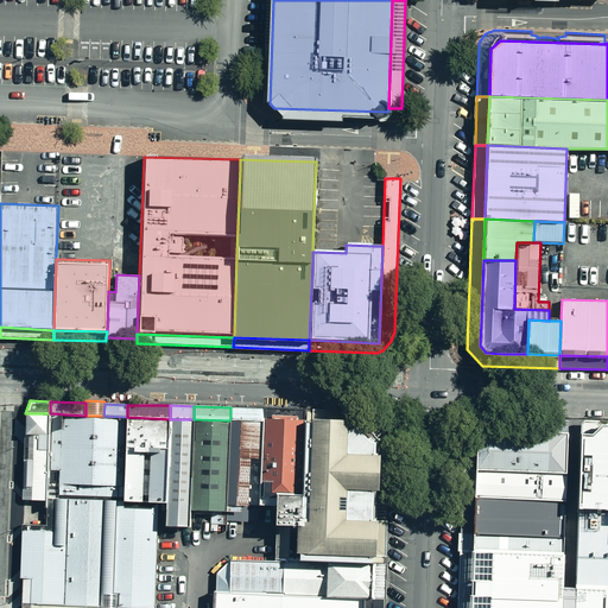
[(264,420),(264,419),(264,409),(230,407),(230,418),(264,420)]
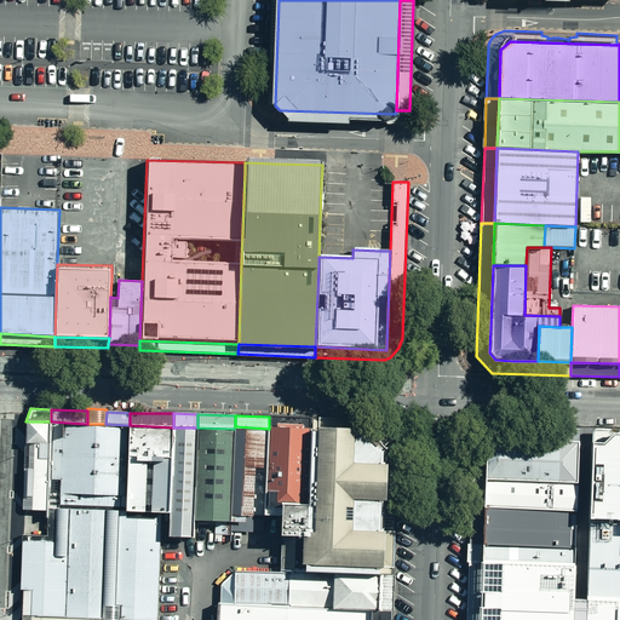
[(269,417),(269,428),(314,429),(314,419),(269,417)]
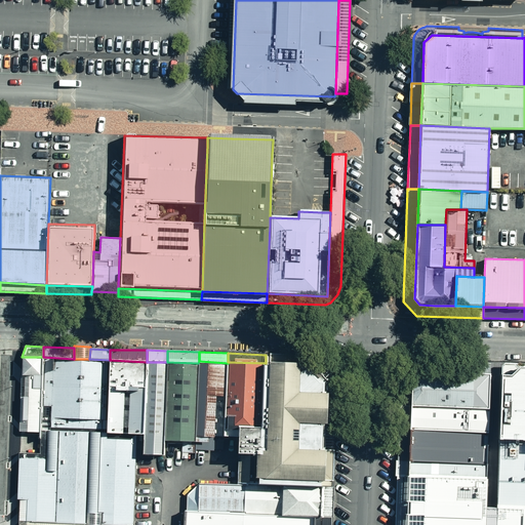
[(315,357),(266,355),(266,363),(312,365),(315,357)]
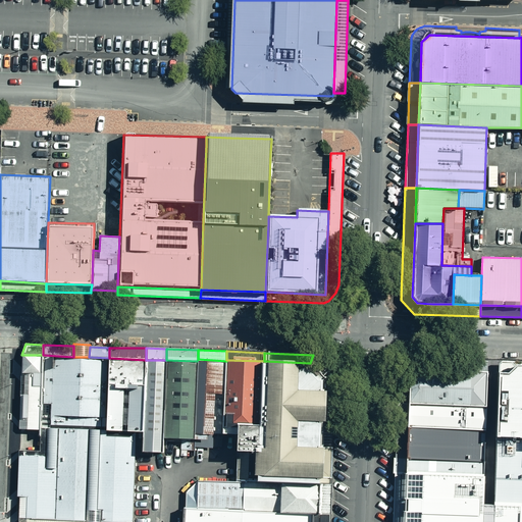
[(43,355),(21,355),(19,429),(40,430),(40,429),(43,355)]
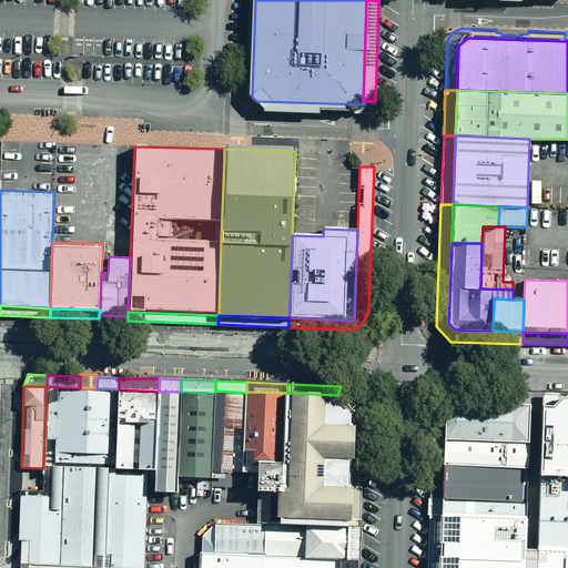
[(47,386),(43,467),(87,468),(115,469),(119,389),(97,388),(90,388),(80,388),(47,386)]
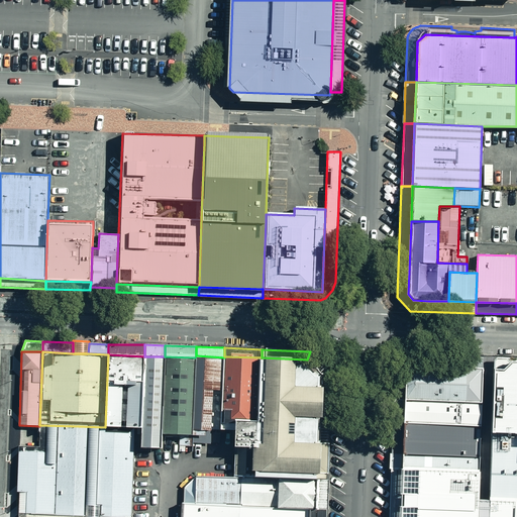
[(307,359),(323,374),(330,371),(310,351),(307,359)]
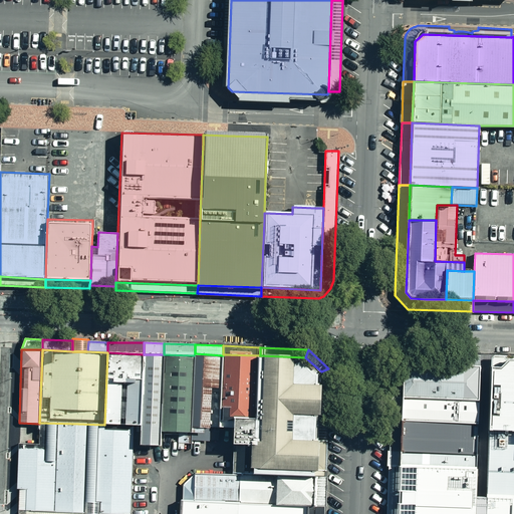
[(141,426),(144,354),(107,352),(104,425),(134,426),(141,426)]
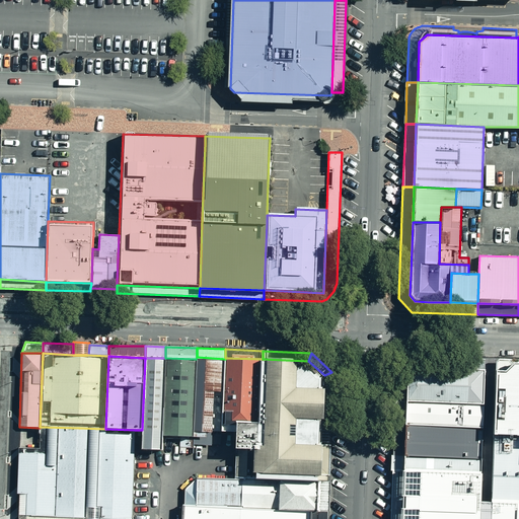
[(225,359),(197,357),(196,359),(194,430),(212,431),(221,432),(225,359)]
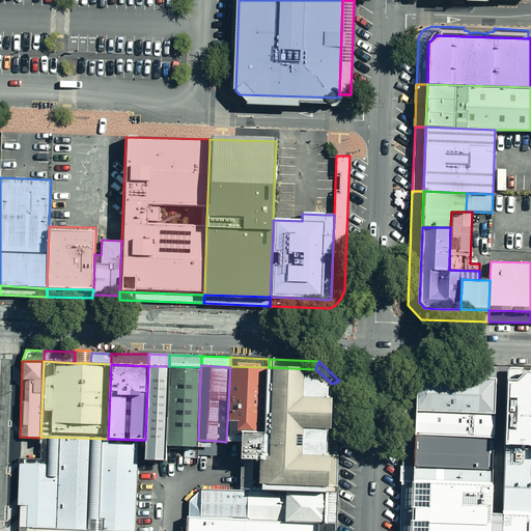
[(416,411),(417,376),(417,366),(406,365),(402,467),(414,467),(415,435),(416,411)]
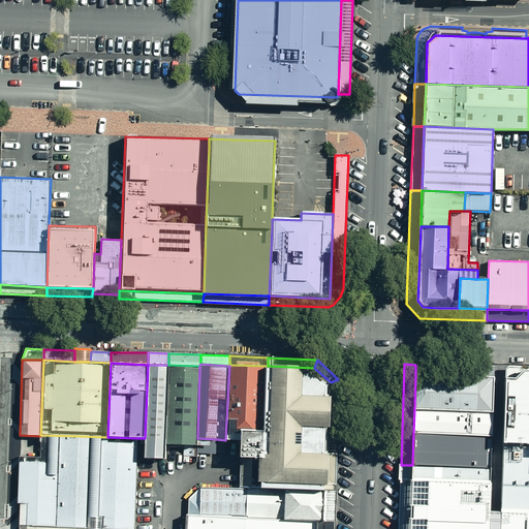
[(165,444),(168,365),(148,365),(145,438),(144,459),(165,459),(165,444)]
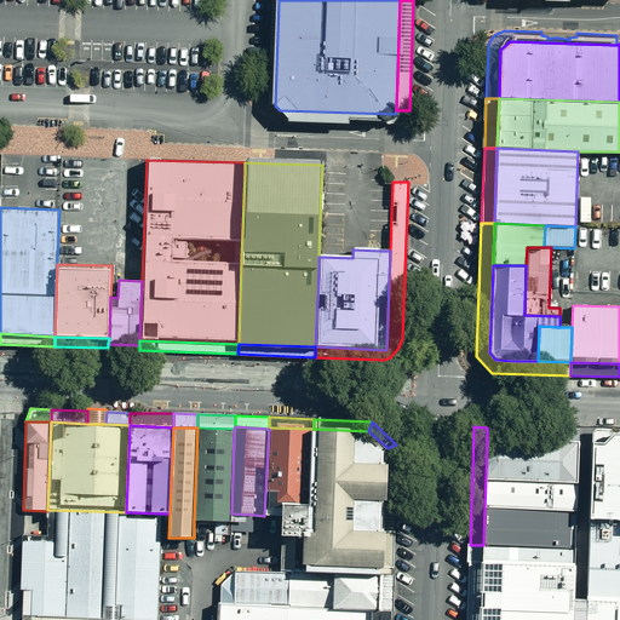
[(231,514),(234,429),(197,428),(194,521),(231,522),(231,514)]
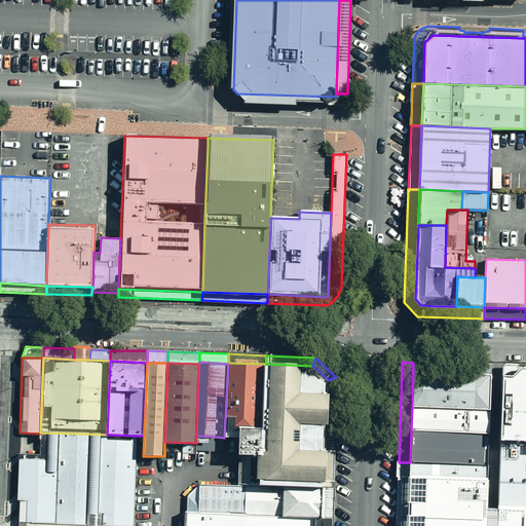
[(266,364),(228,363),(228,364),(224,438),(238,438),(238,424),(263,425),(266,364)]
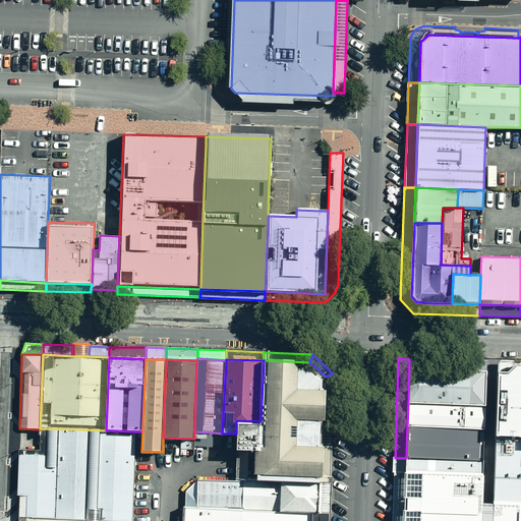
[(409,369),(486,371),(486,360),(409,359),(409,369)]
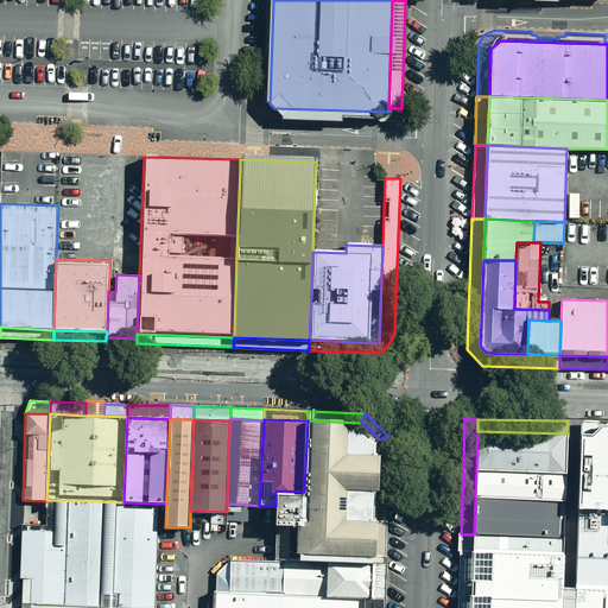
[(303,526),(302,559),(375,562),(380,439),(361,423),(308,420),(304,492),(303,526)]
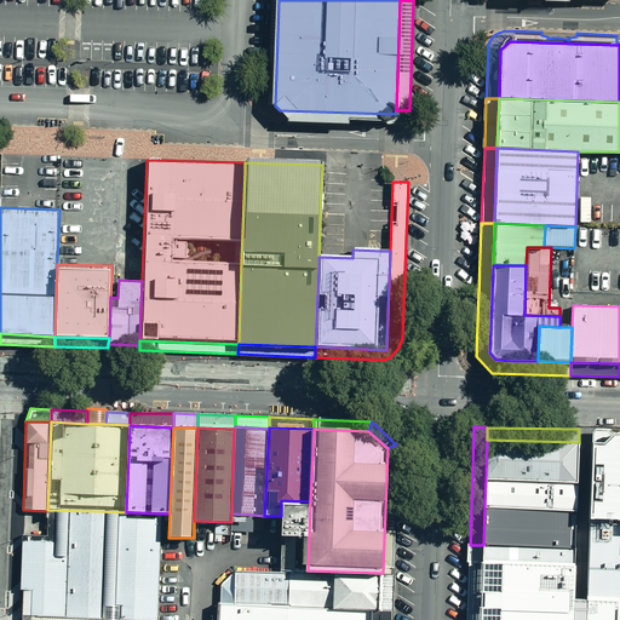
[(592,432),(592,443),(619,443),(619,429),(596,429),(592,432)]
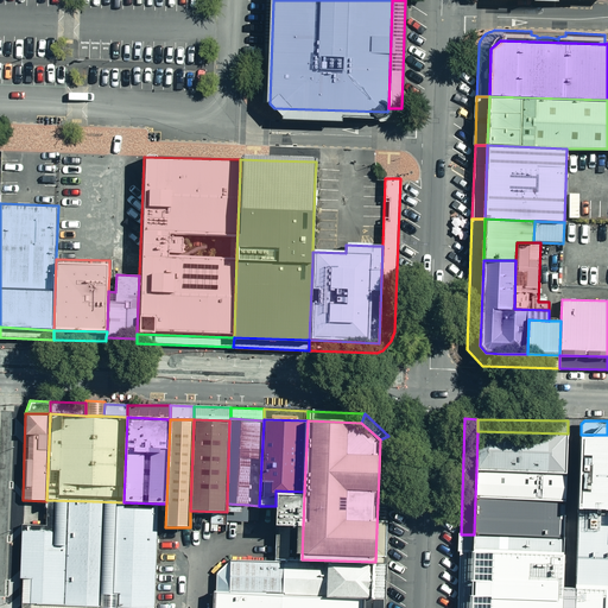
[(568,434),(477,431),(476,470),(567,474),(568,434)]
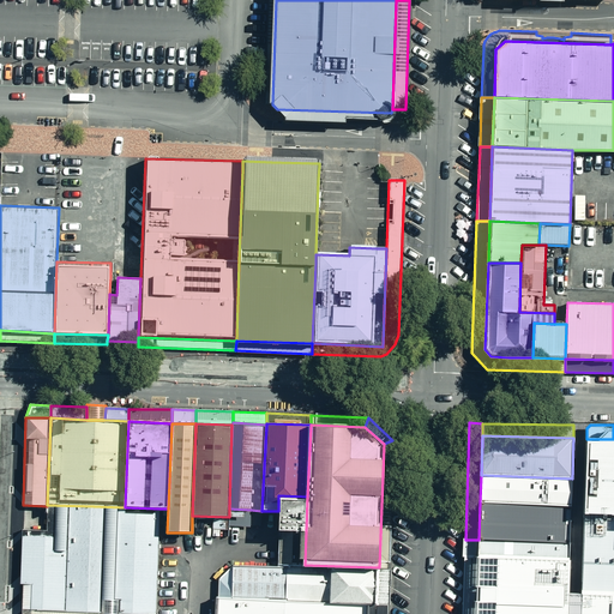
[(613,613),(613,439),(587,439),(581,595),(567,594),(566,613),(613,613)]
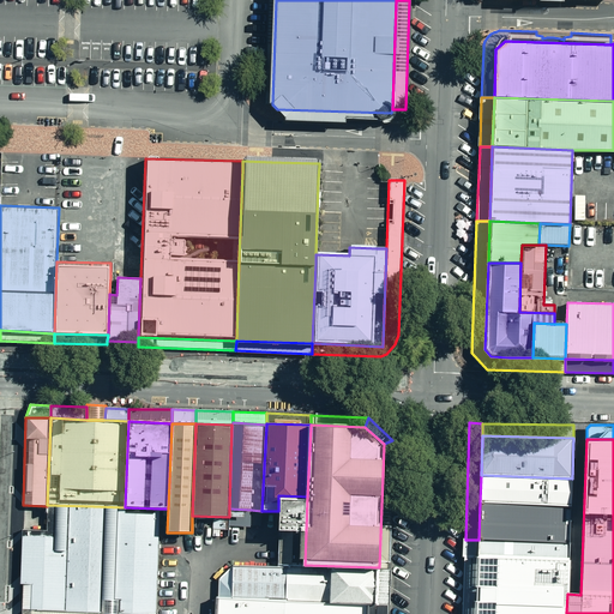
[(379,567),(389,567),(392,440),(384,444),(379,567)]
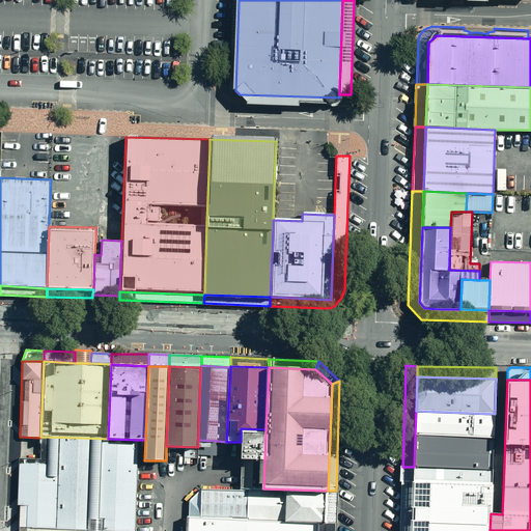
[(495,414),(416,411),(415,435),(493,437),(495,414)]
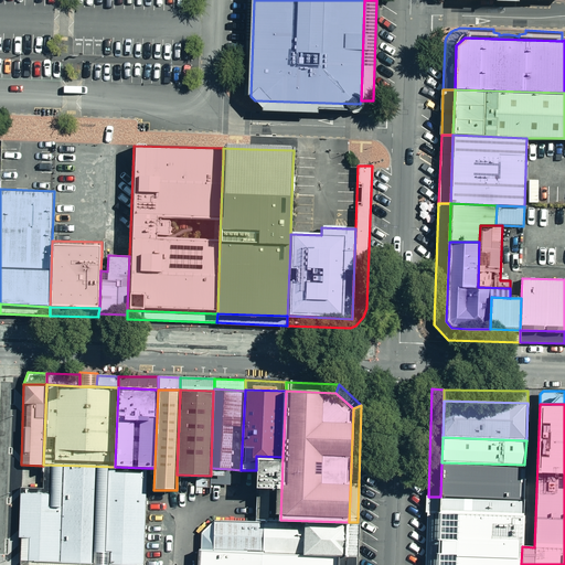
[(256,473),(255,488),(281,489),(283,457),(256,456),(256,470),(256,473)]
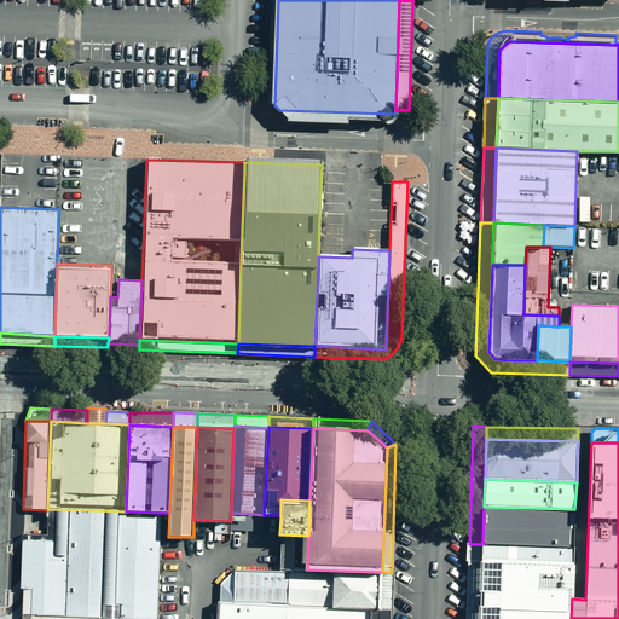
[(574,509),(484,507),(482,544),(574,548),(574,509)]
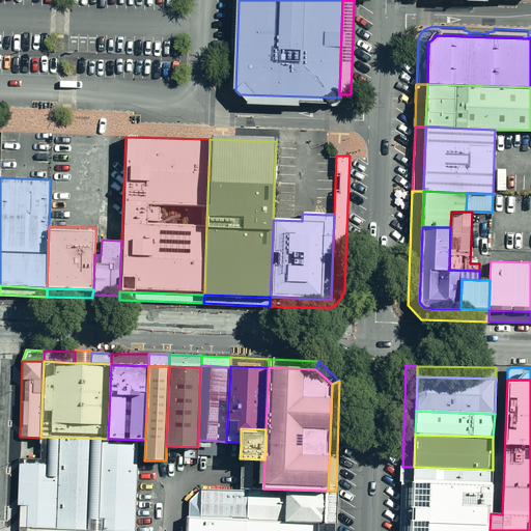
[(134,530),(138,440),(108,439),(81,438),(40,437),(40,438),(40,458),(19,458),(17,505),(19,505),(27,506),(26,528),(87,530),(93,530),(102,530),(107,530),(134,530)]
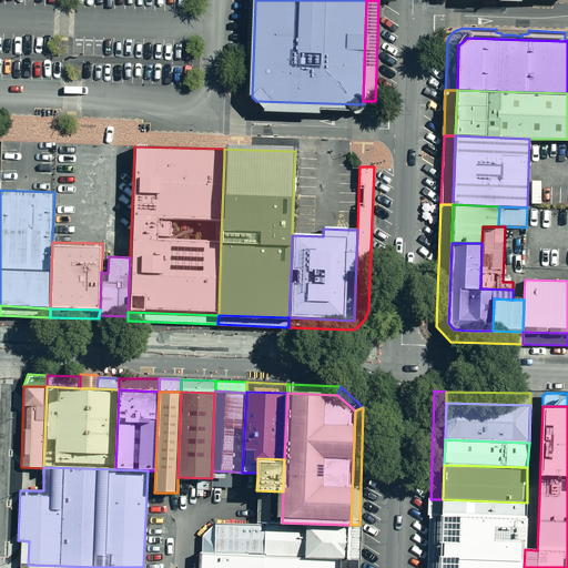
[(232,472),(212,470),(212,478),(211,487),(231,487),(232,472)]
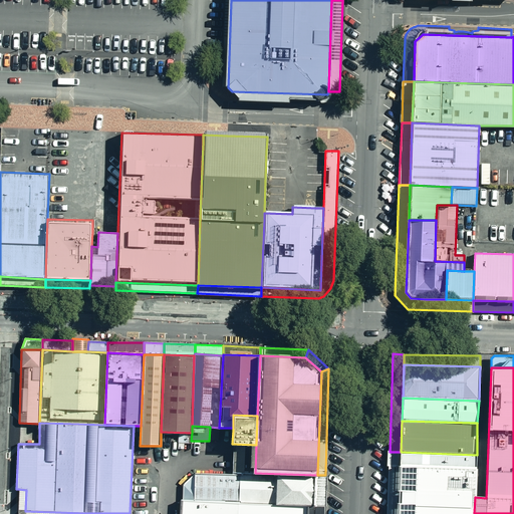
[(398,513),(401,452),(390,452),(387,513),(398,513)]
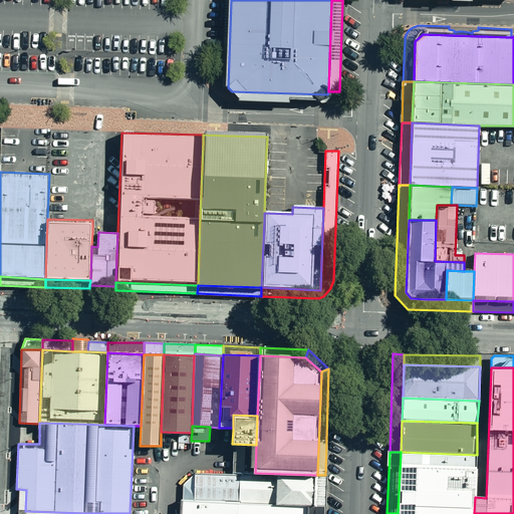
[(477,455),(401,452),(398,513),(474,513),(475,497),(477,455)]
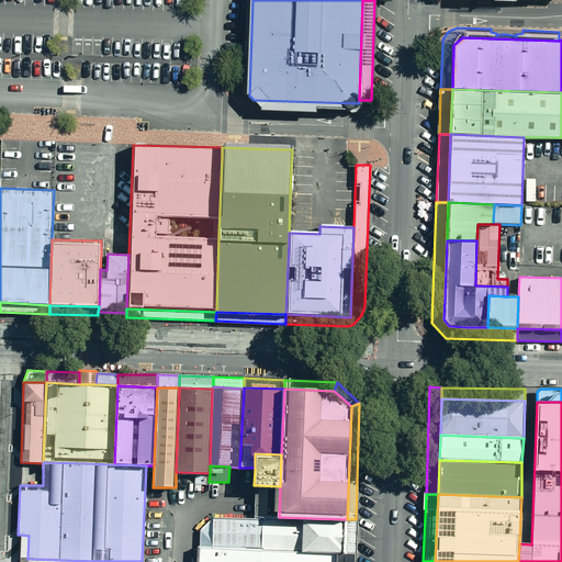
[(337,554),(346,554),(347,519),(279,517),(253,516),(253,520),(213,519),(200,531),(200,550),(337,554)]
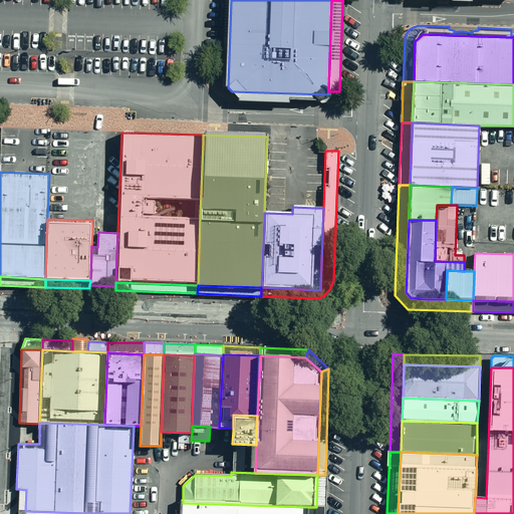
[(325,475),(317,475),(316,507),(324,507),(325,475)]
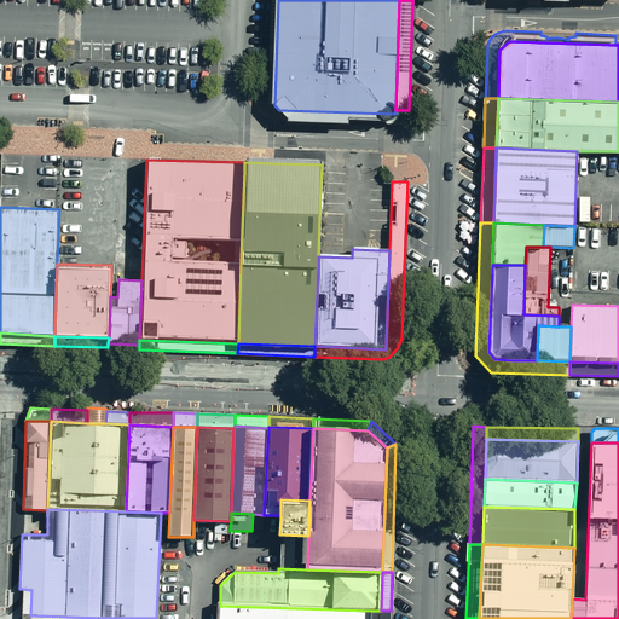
[(32,590),(22,589),(22,615),(30,615),(32,590)]
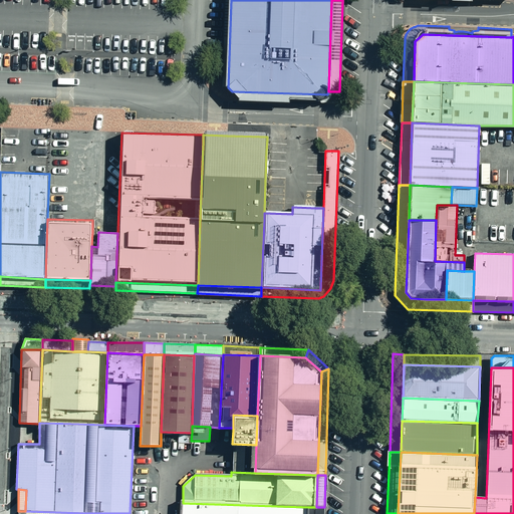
[(307,513),(308,507),(183,503),(181,503),(181,508),(180,513),(307,513)]
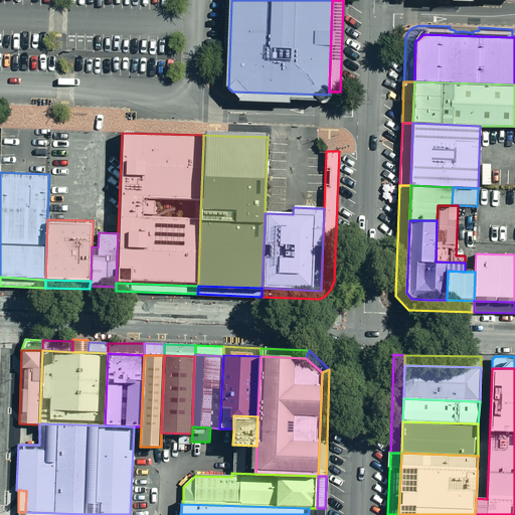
All buildings are outlined.
